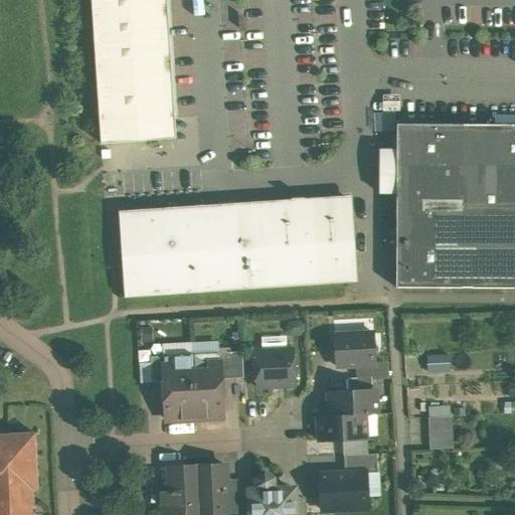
[(166,0),(91,0),(101,144),(176,139),(166,0)]
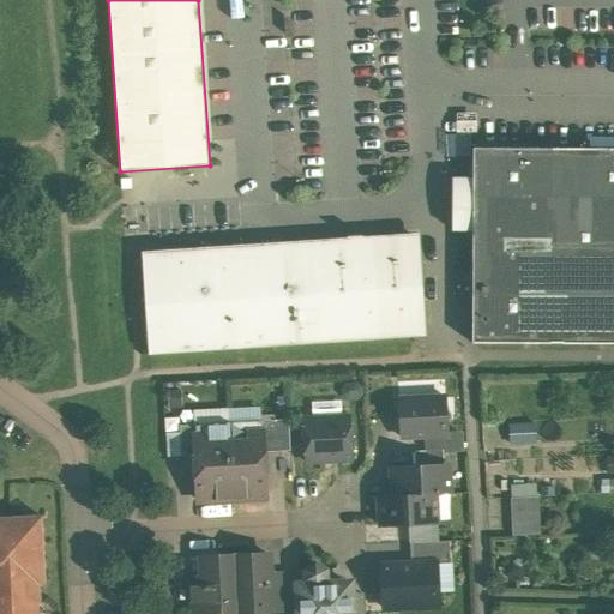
[(613,149),(473,149),(473,174),(473,180),(452,179),(451,205),(451,232),(473,232),(473,318),(473,344),(613,344),(613,149)]
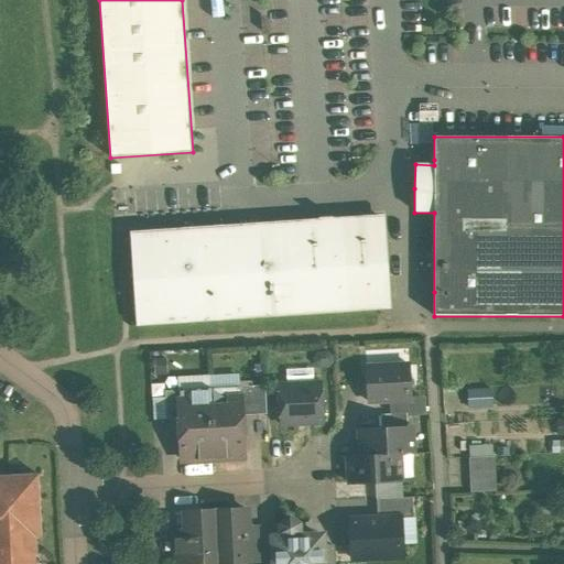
[(384,221),(130,238),(136,326),(391,310),(384,221)]
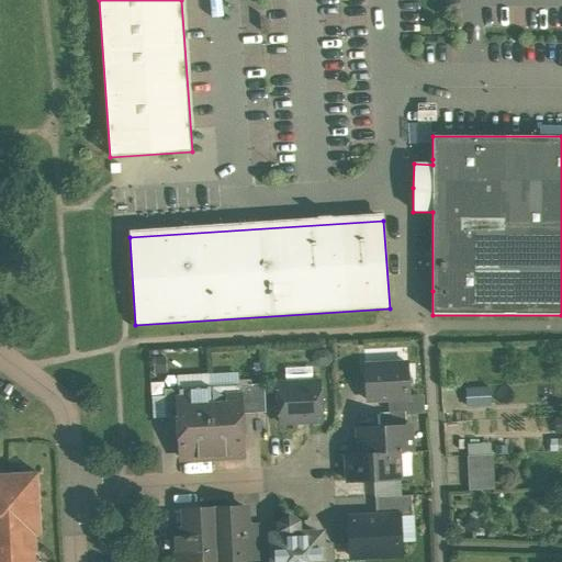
[(407,364),(364,367),(367,401),(389,400),(409,398),(409,397),(407,364)]
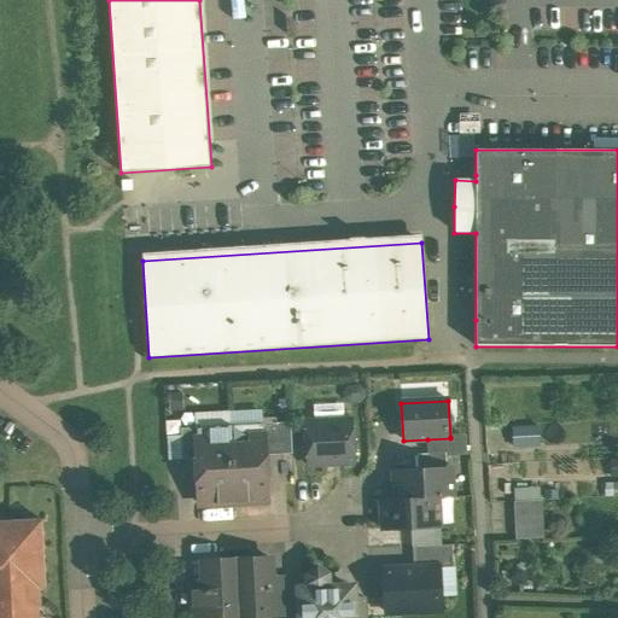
[(351,420),(304,423),(307,466),(354,464),(351,420)]
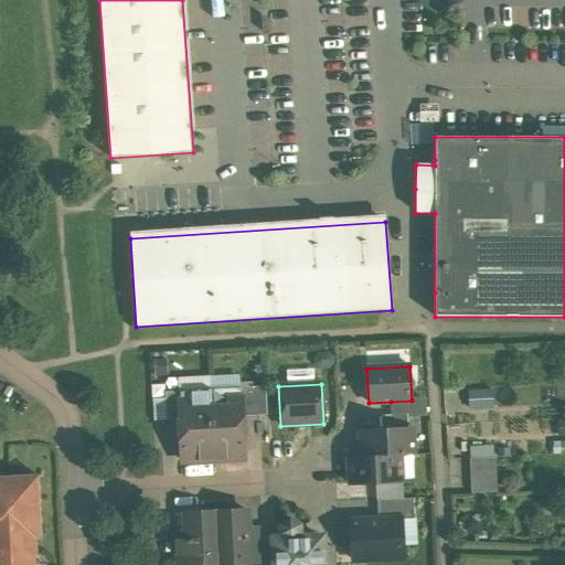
[(265,386),(240,388),(242,417),(267,415),(265,386)]
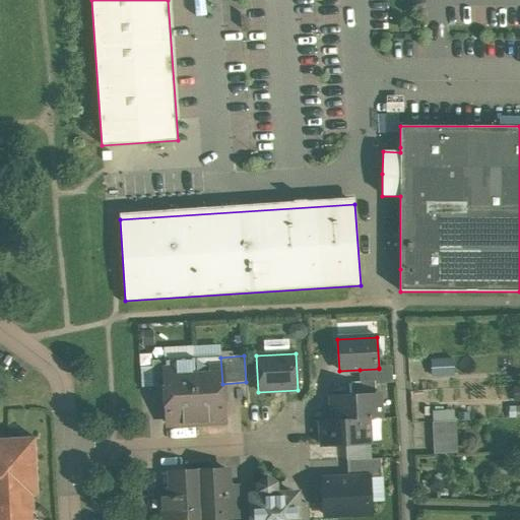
[(220,358),(192,359),(196,424),(224,421),(222,384),(220,358)]
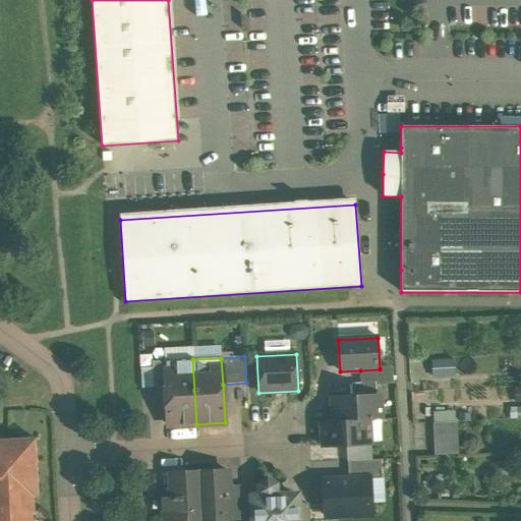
[(192,359),(164,361),(166,388),(168,425),(196,424),(192,359)]
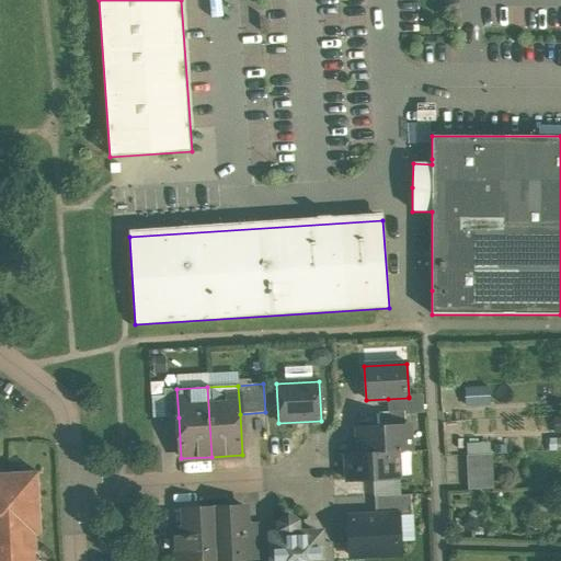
[(488,388),(465,389),(466,405),(489,404),(488,388)]
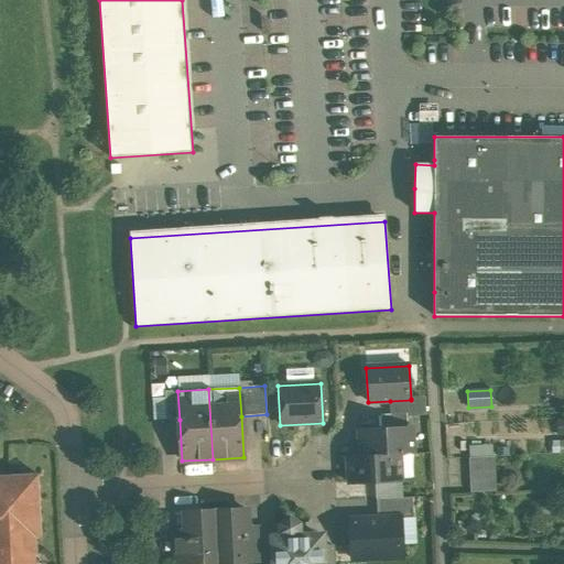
[(177,391),(164,391),(165,420),(180,420),(177,391)]
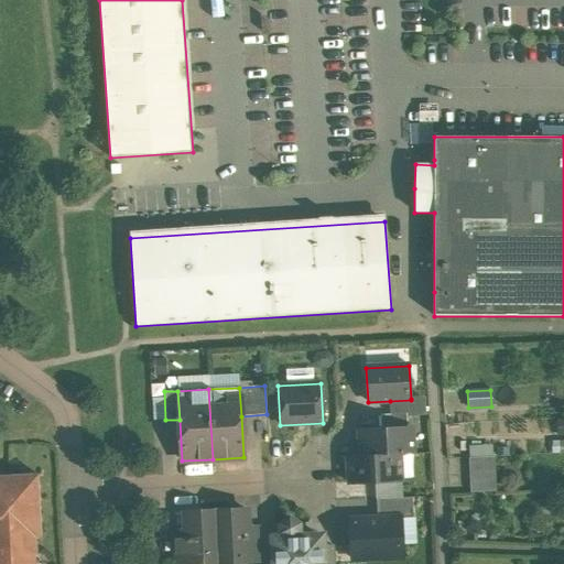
[(411,400),(390,401),(391,414),(407,414),(424,413),(423,398),(411,399),(411,400)]
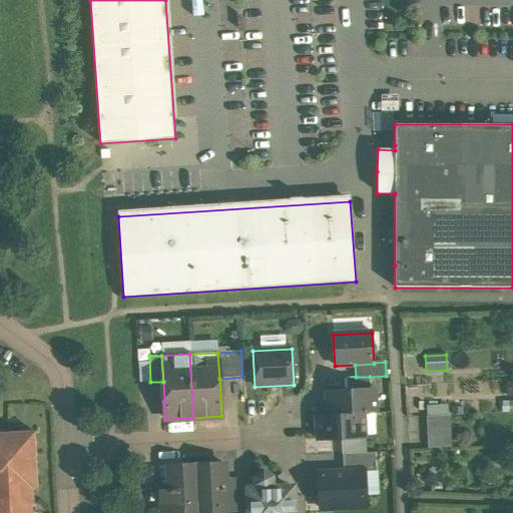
[(356,377),(346,378),(346,390),(370,389),(370,377),(356,377)]
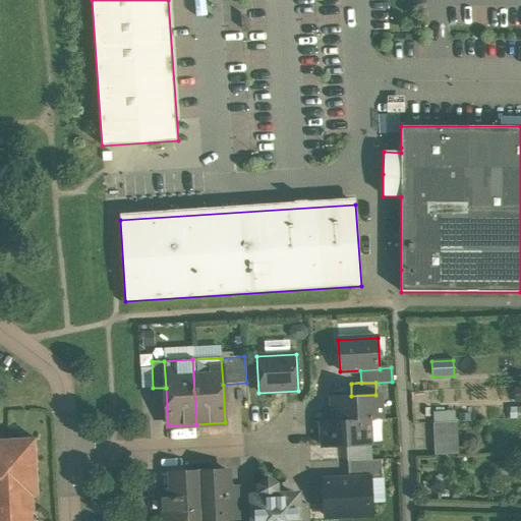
[(351,396),(331,397),(333,421),(369,419),(381,419),(380,395),(375,395),(351,396)]
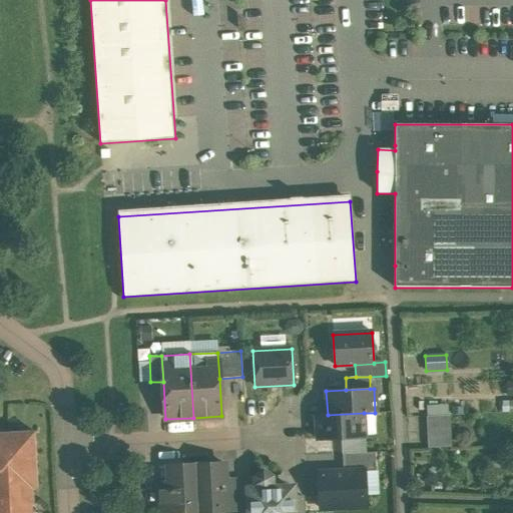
[(328,415),(316,416),(317,440),(341,439),(365,437),(364,413),(328,415)]
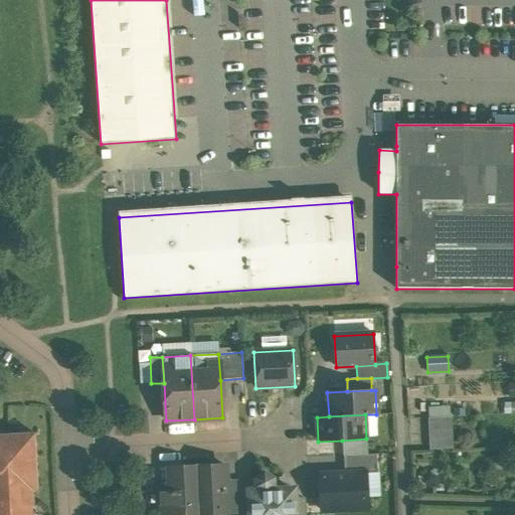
[(451,417),(427,418),(428,432),(452,431),(451,417)]
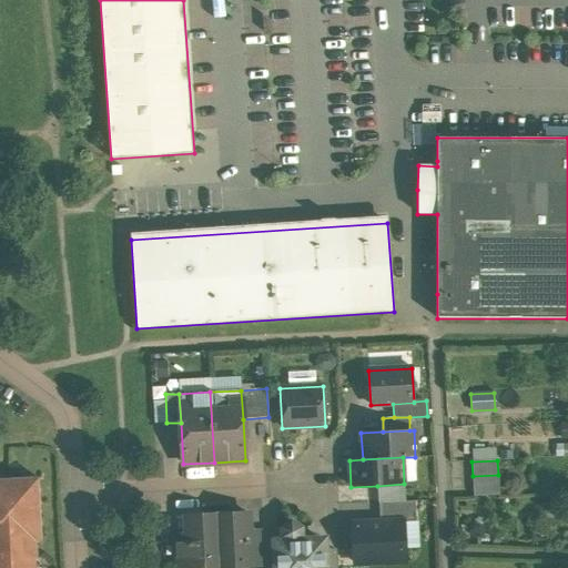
[(498,475),(473,476),(474,496),(499,495),(498,475)]
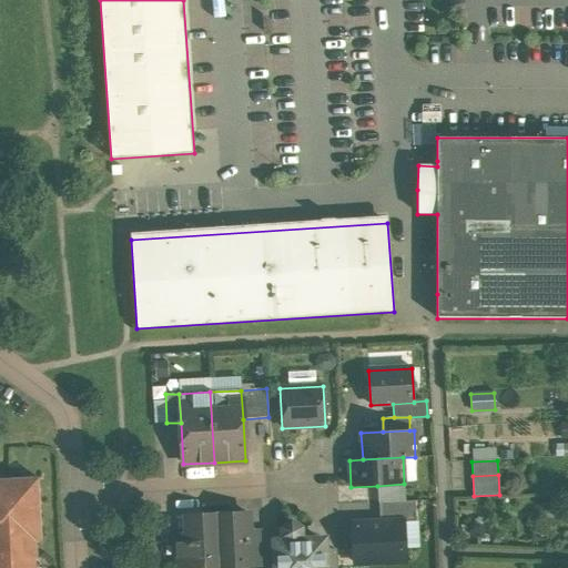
[(38,488),(22,489),(22,479),(0,479),(0,518),(7,518),(8,526),(0,526),(0,567),(36,567),(37,567),(40,564),(37,560),(36,539),(33,540),(30,537),(30,527),(40,527),(38,488)]
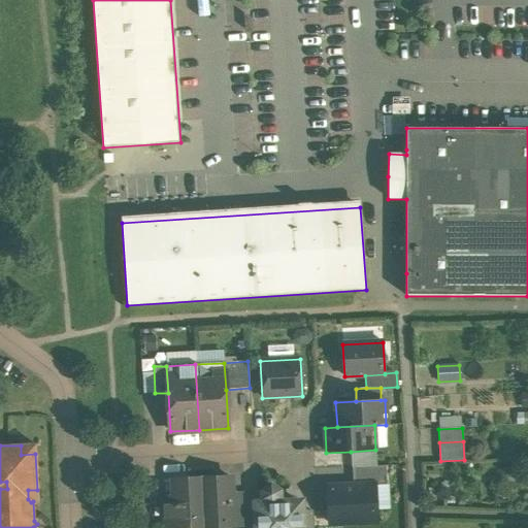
[(375,450),(351,452),(352,467),(376,466),(375,450)]
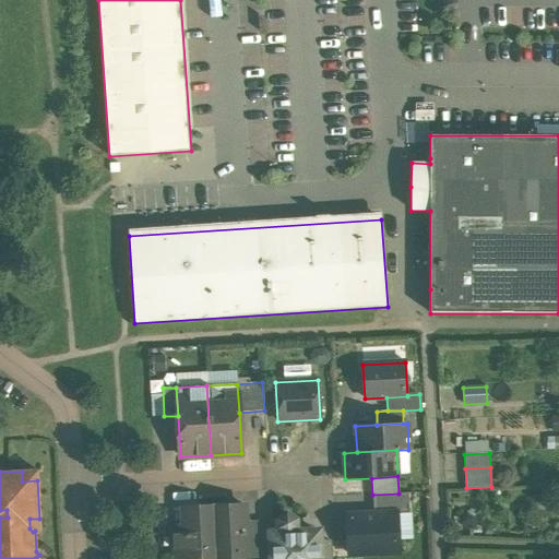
[(399,494),(372,495),(373,514),(396,513),(396,514),(409,513),(408,494),(399,494)]
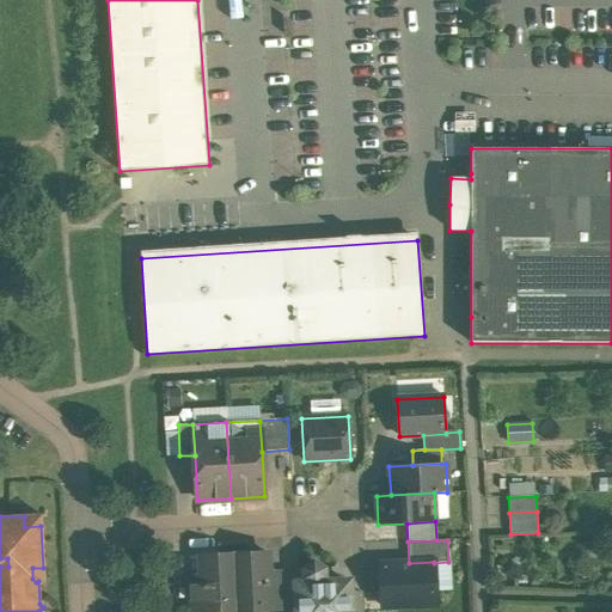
[(267,554),(233,556),(237,609),(268,607),(270,606),(268,574),(267,554)]
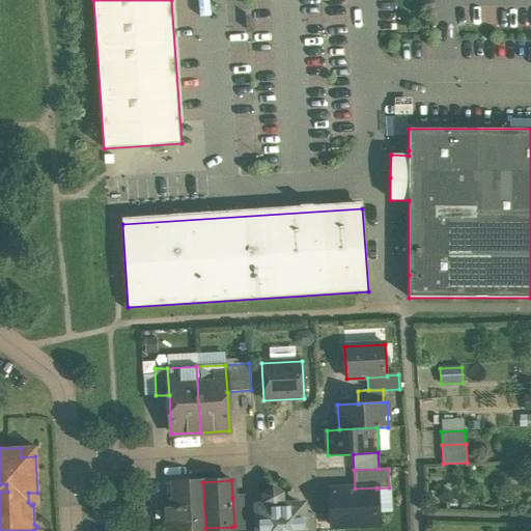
[(202,482),(173,483),(174,500),(176,529),(177,529),(205,528),(202,482)]
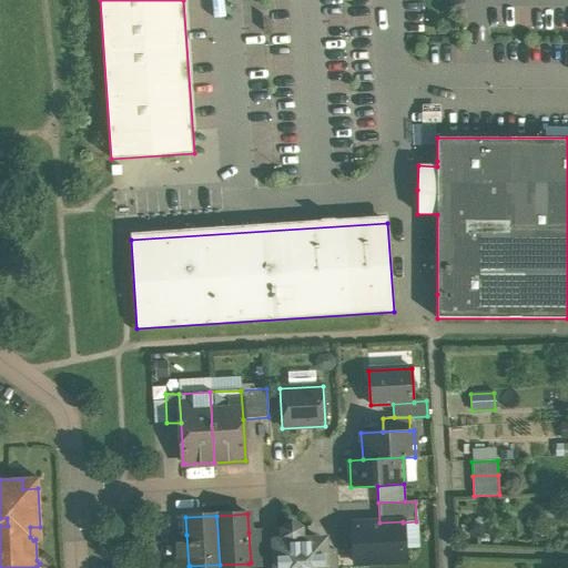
[(379,523),(353,524),(355,564),(404,561),(403,523),(403,521),(379,523)]
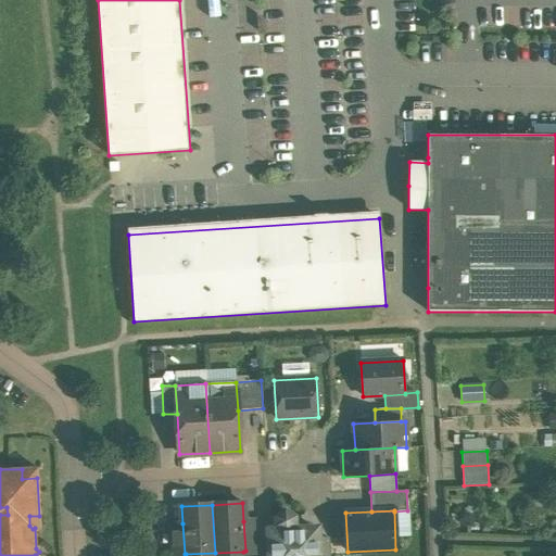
[(293,517),(285,512),(277,517),(278,531),(270,531),(270,532),(270,555),(316,555),(316,540),(316,529),(294,530),(293,517)]
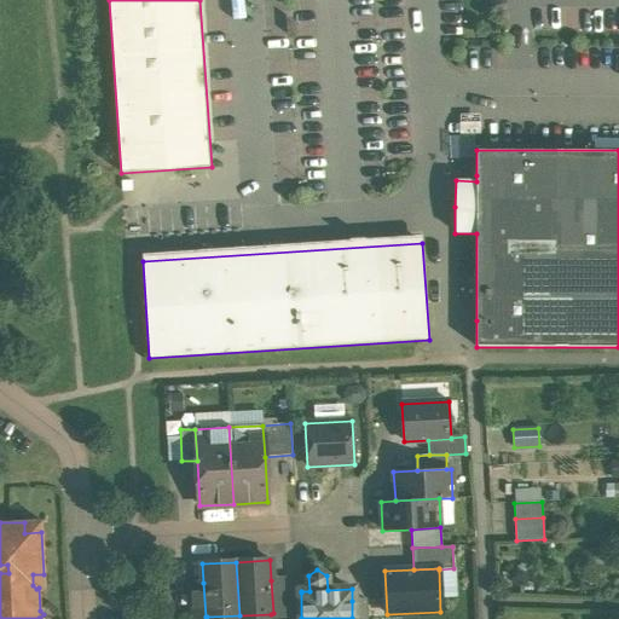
[(285,579),(271,580),(273,613),(271,614),(271,618),(288,618),(285,585),(285,579)]
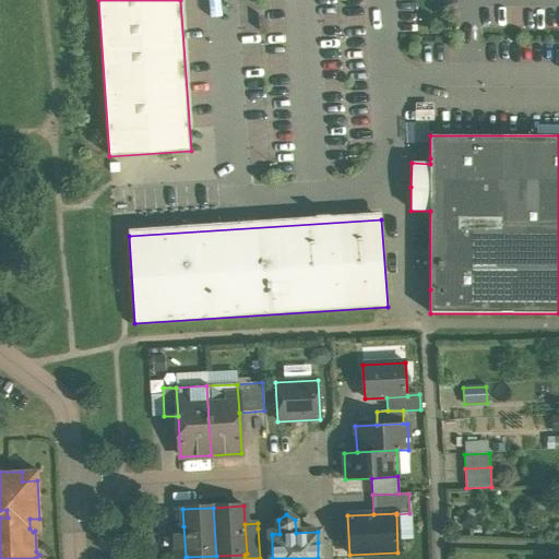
[(183,526),(170,527),(171,558),(187,558),(187,557),(186,557),(183,526)]
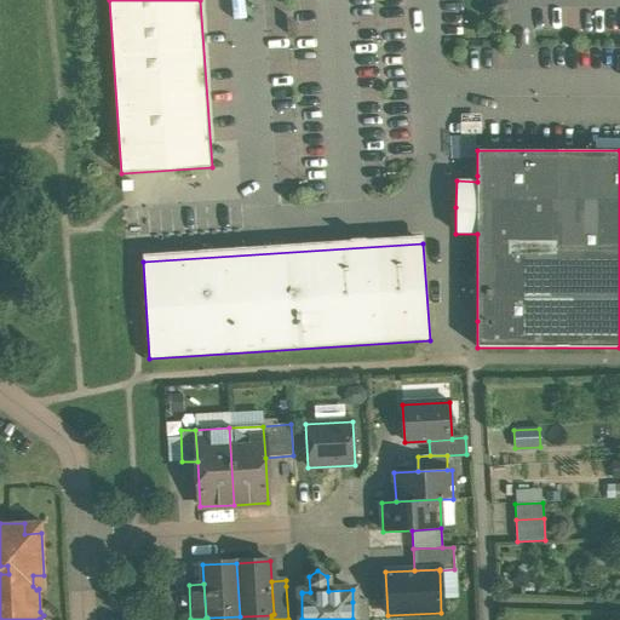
[(302,586),(286,586),(288,619),(287,619),(302,619),(302,593),(302,592),(302,586)]
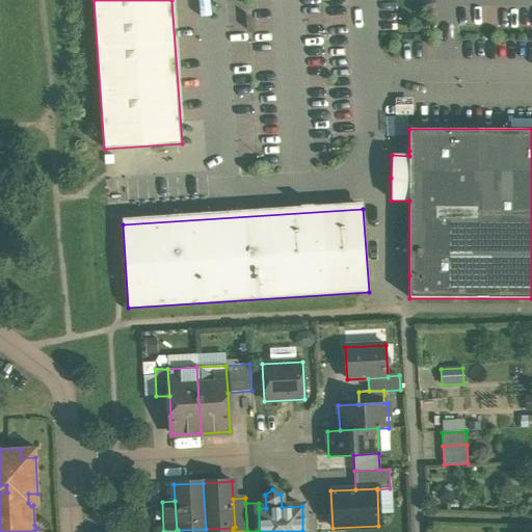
[(315,531),(315,516),(302,516),(302,531),(315,531)]
